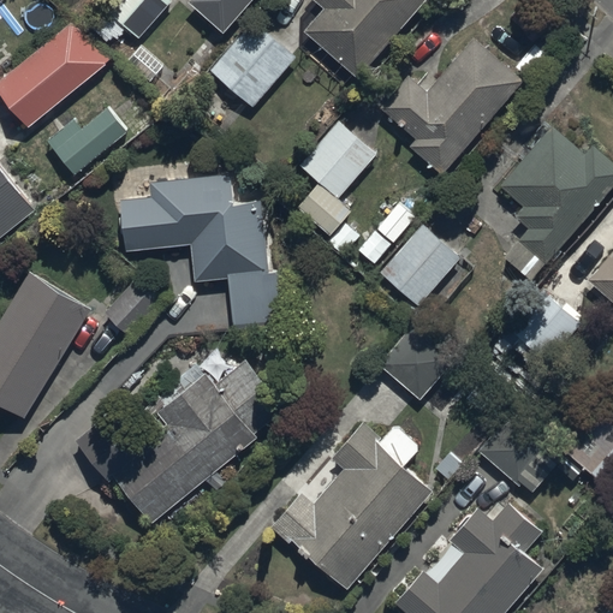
[(137,39),(170,0),(113,0),(105,11),(137,39)]
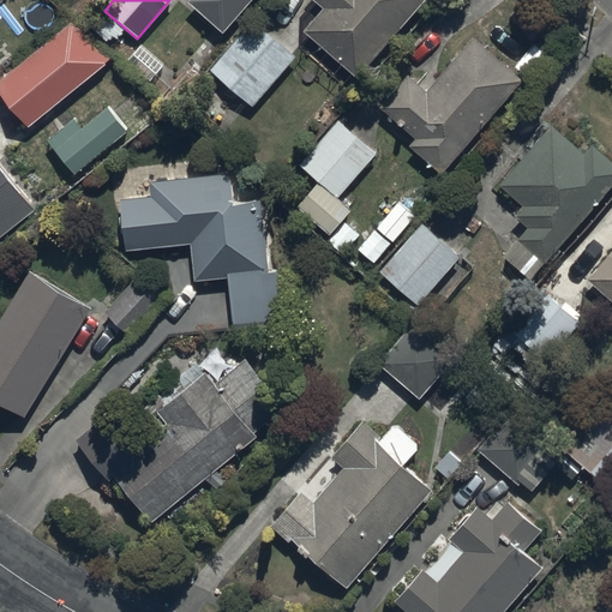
[(189,0),(223,31),(251,0),(189,0)]
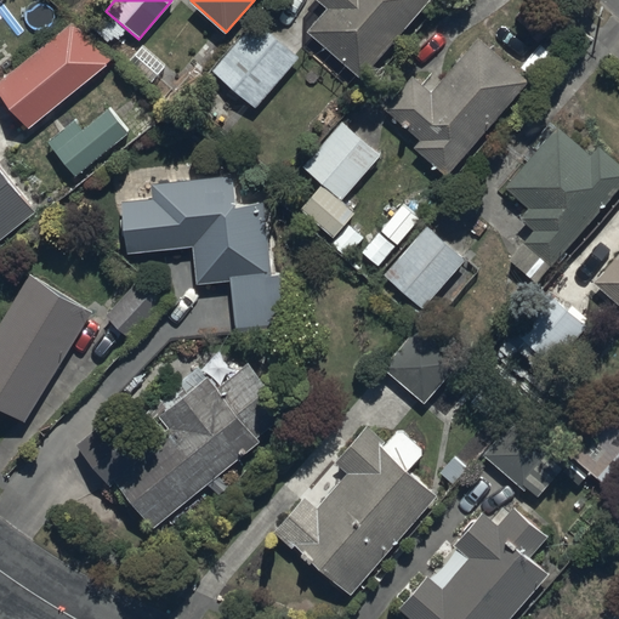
[(362,78),(427,0),(316,0),(327,9),(307,32),(362,78)]
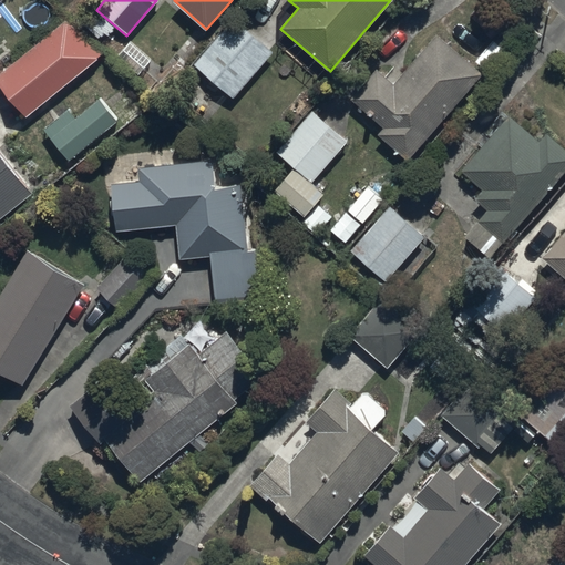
[(234,99),(271,53),(232,20),(194,65),(234,99)]
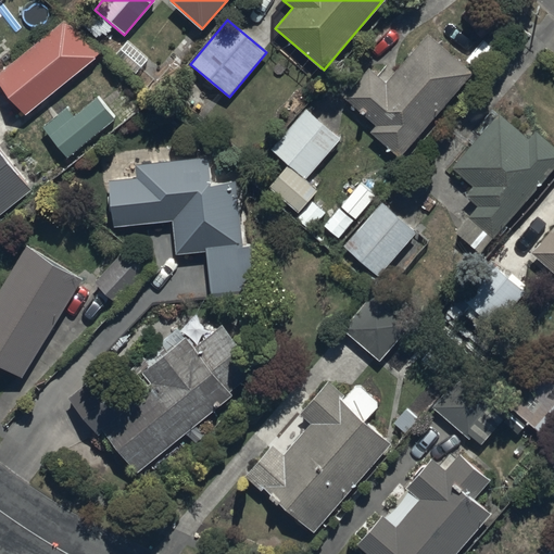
[(95,59),(63,21),(0,72),(0,82),(27,114),(95,59)]
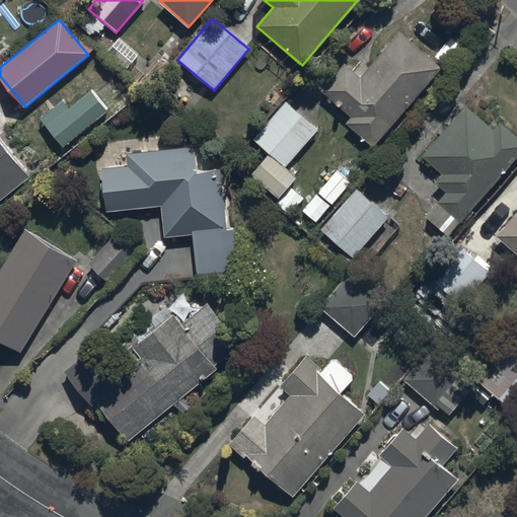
[(373,146),(440,68),(398,31),(361,75),(347,63),(323,90),(347,112),(345,114),(350,118),(346,123),(373,146)]
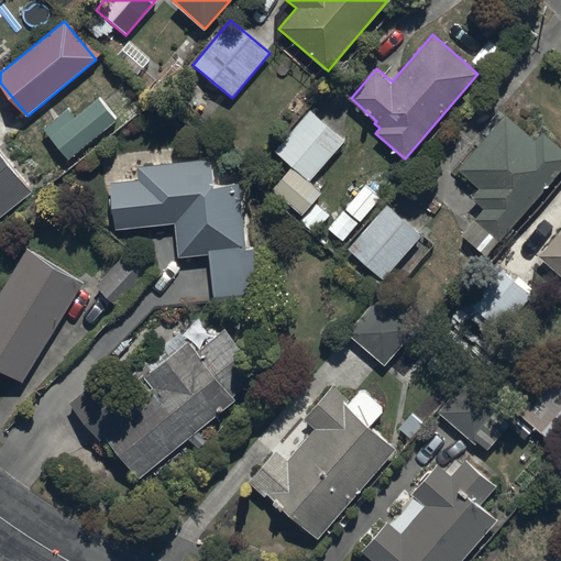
[(68,161),(117,119),(98,97),(74,118),(67,110),(43,131),(68,161)]
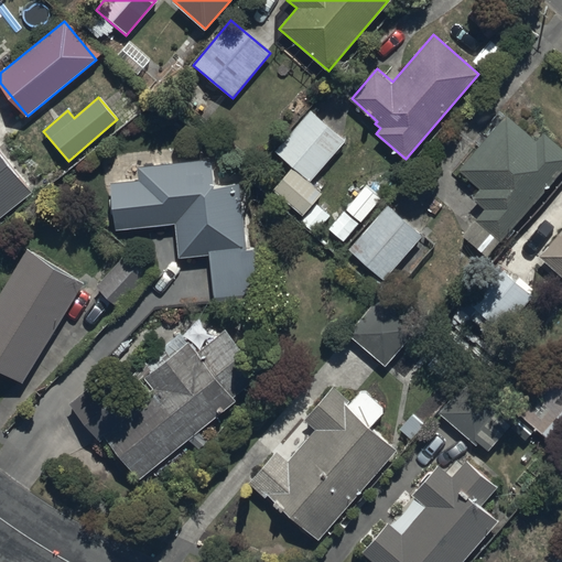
[(312,181),(344,141),(307,111),(274,153),(293,169),(274,192),(303,216),(324,191),(312,181)]
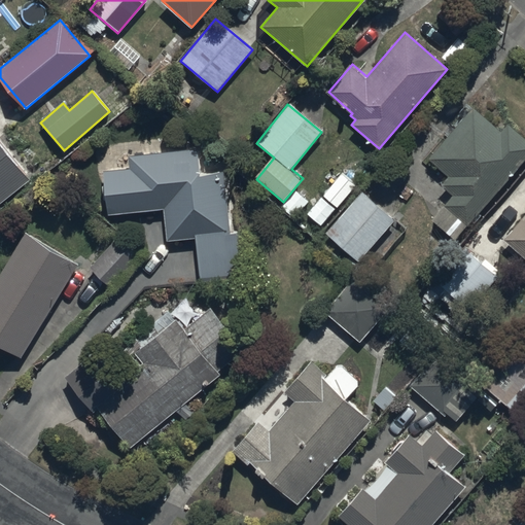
[(469,225),(524,159),(524,137),(508,123),(499,133),(471,108),(427,158),(450,177),(443,186),(453,196),(445,205),(469,225)]
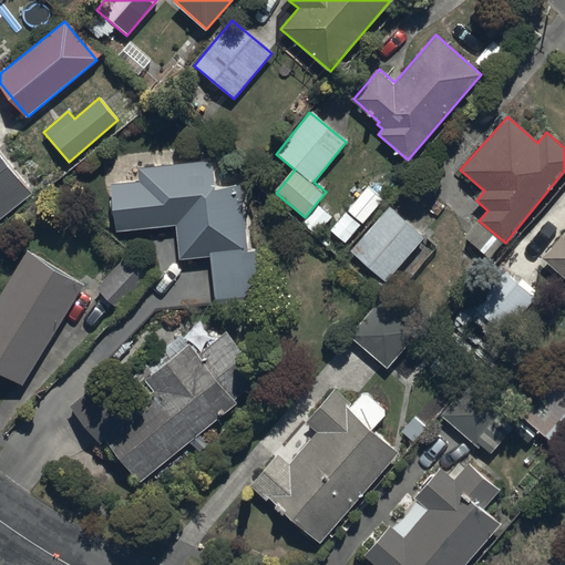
[(0,218),(33,193),(0,151),(0,218)]
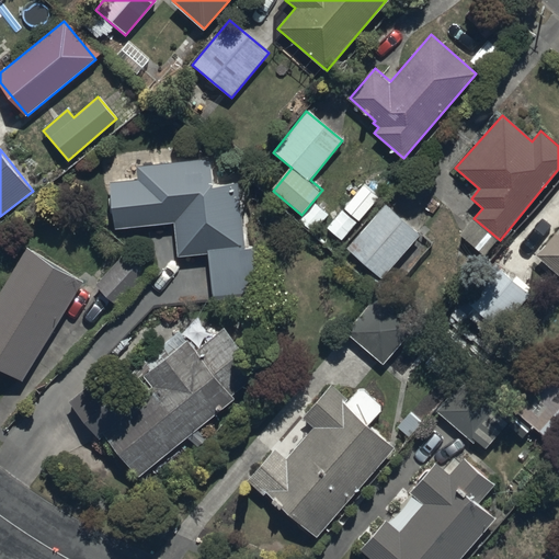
[(112,183),(116,228),(172,223),(175,257),(207,253),(212,303),(255,298),(251,249),(244,249),(238,183),(214,185),(212,159),(135,167),(137,180),(112,183)]
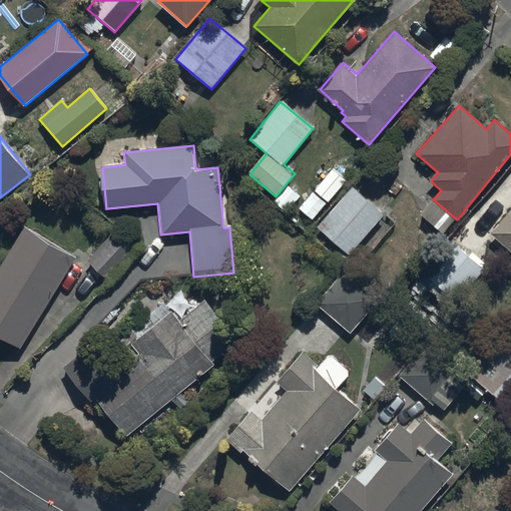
[(348,256),(384,214),(353,187),(317,228),(348,256)]
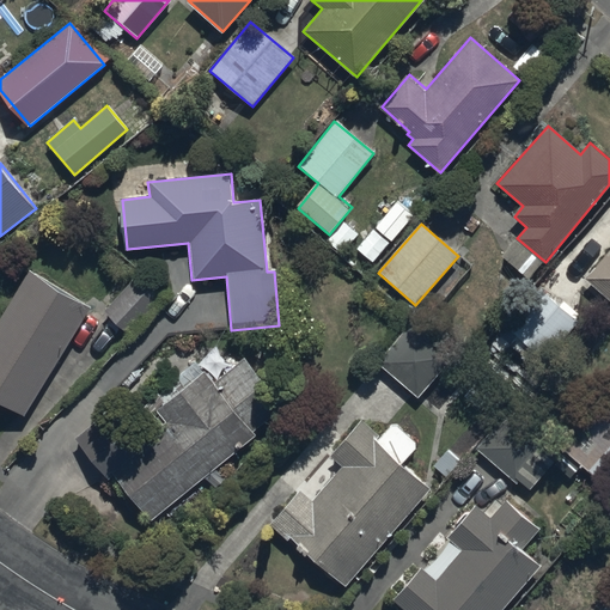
[(609,300),(609,249),(585,280),(609,300)]
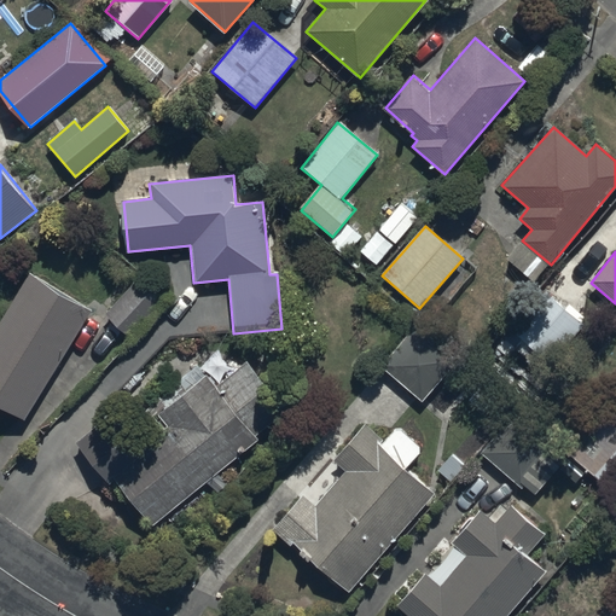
[(0,405),(24,419),(89,311),(28,274),(0,321),(0,405)]
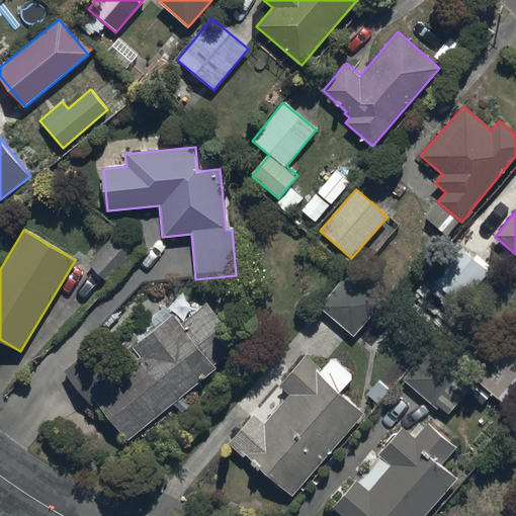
[(108,281),(136,252),(116,235),(89,264),(108,281)]
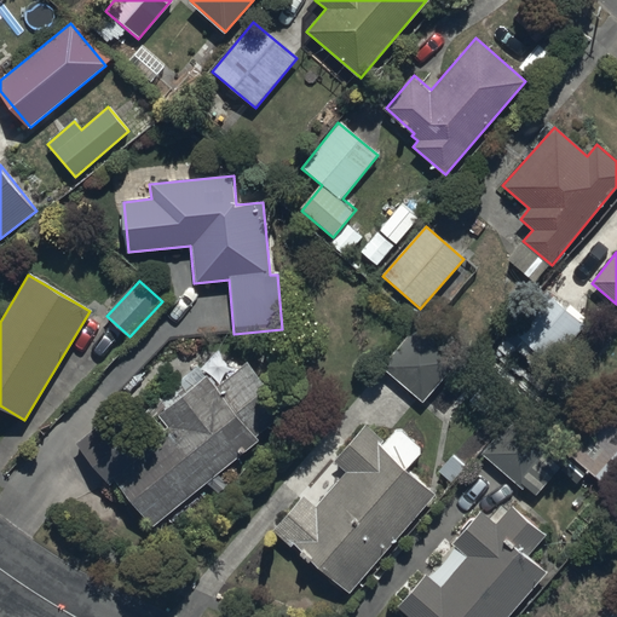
[(586,324),(549,292),(497,349),(509,358),(515,351),(541,374),(586,324)]
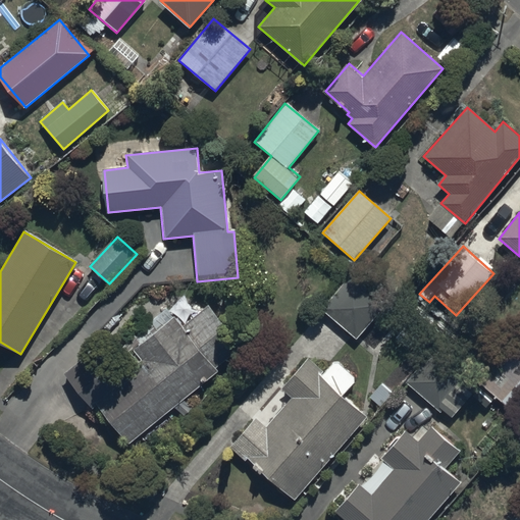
[(357,340),(385,303),(355,278),(326,314),(357,340)]
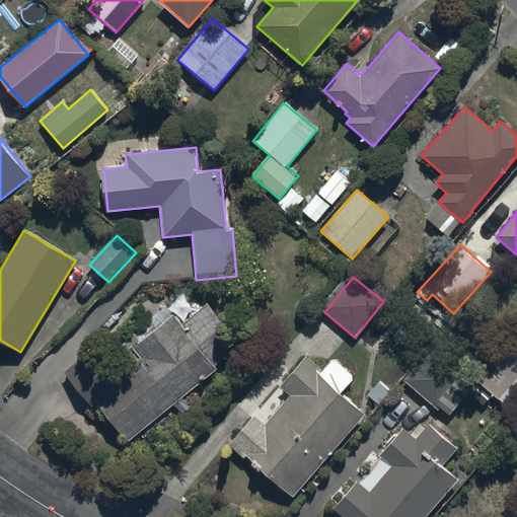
[(215,364),(239,342),(208,303),(180,325),(165,306),(146,322),(153,330),(120,358),(105,340),(64,372),(90,404),(94,401),(127,441),(219,367),(215,364)]
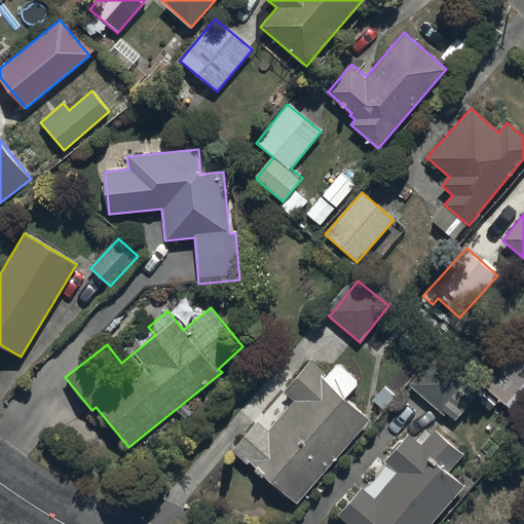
[(523,337),(483,381),(522,417),(523,414),(523,337)]
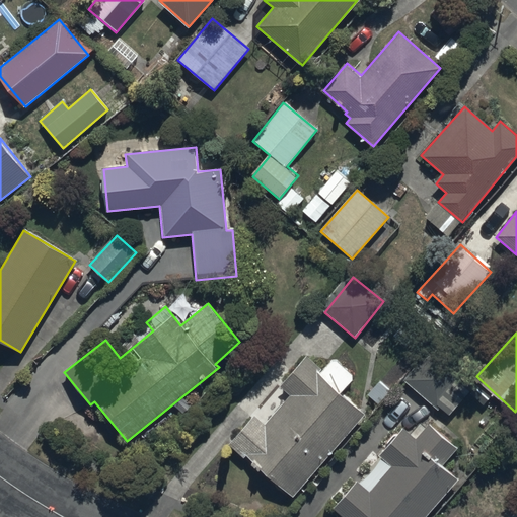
[(434,346),(402,378),(438,412),(441,408),(448,416),(476,386),(434,346)]
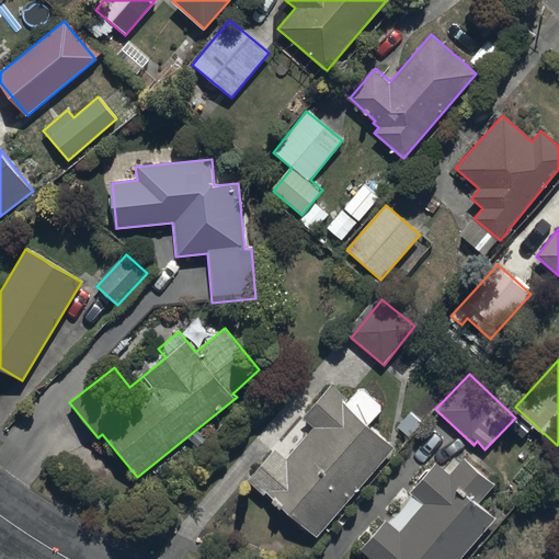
[(384,408),(380,405),(361,387),(348,402),(330,386),(250,478),(316,536),(395,446),(369,424),(384,408)]
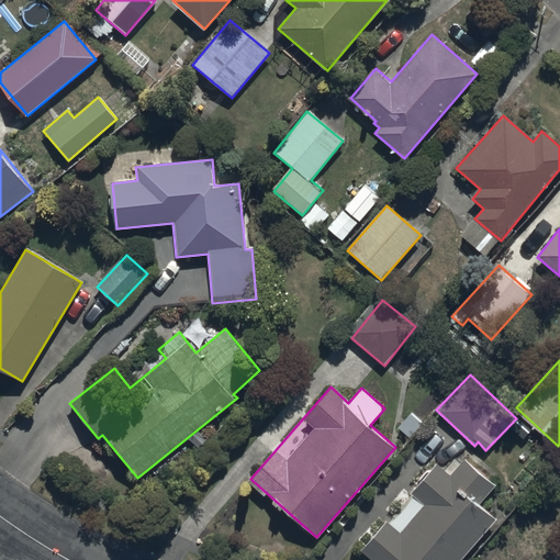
[(437,462),(360,548),(371,559),(460,559),(497,521),(479,503),(495,485),(466,458),(450,474),(437,462)]
